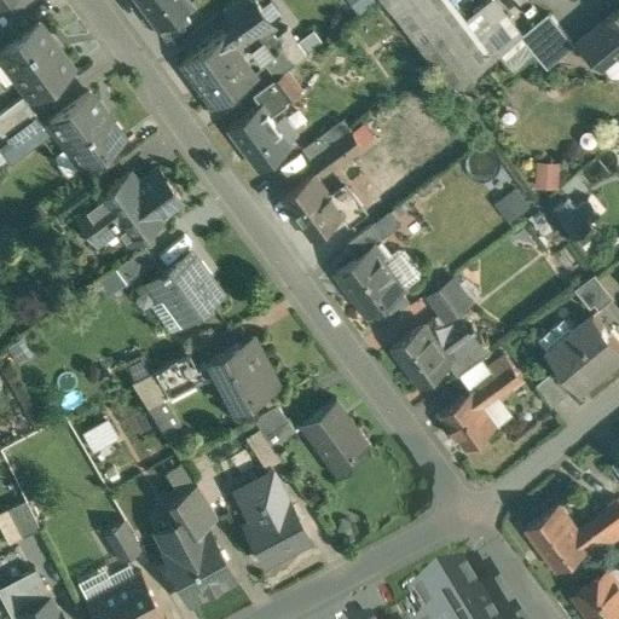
[(137,0),(157,28),(158,27),(166,36),(183,25),(181,25),(189,19),(181,10),(191,3),(190,3),(192,0),(137,0)]
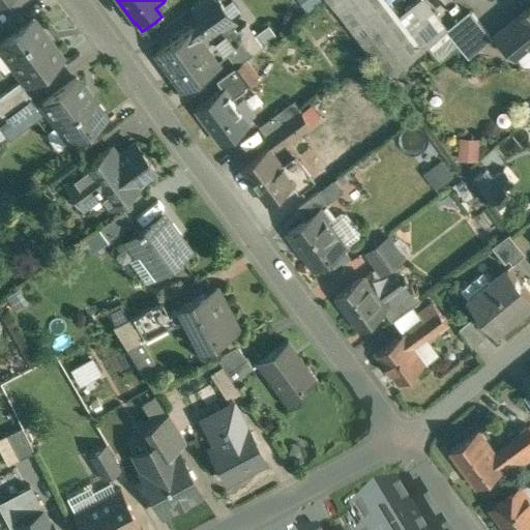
[(221,0),(202,0),(192,8),(200,21),(224,4),(221,0)]
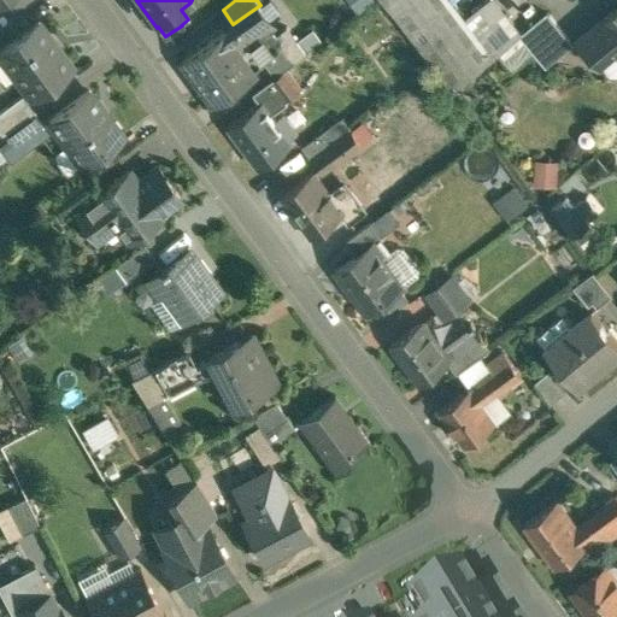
[(351,0),(362,12),(377,0),(376,0),(351,0)]
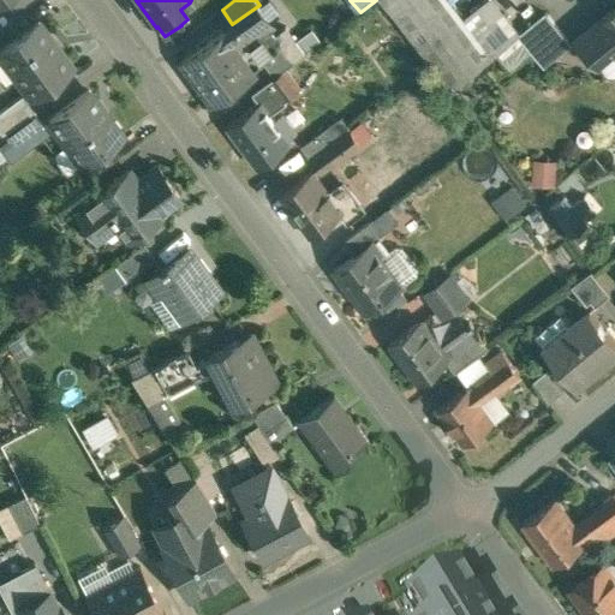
[(449,0),(382,0),(452,90),(518,36),(519,35),(503,15),(476,35),(449,0)]
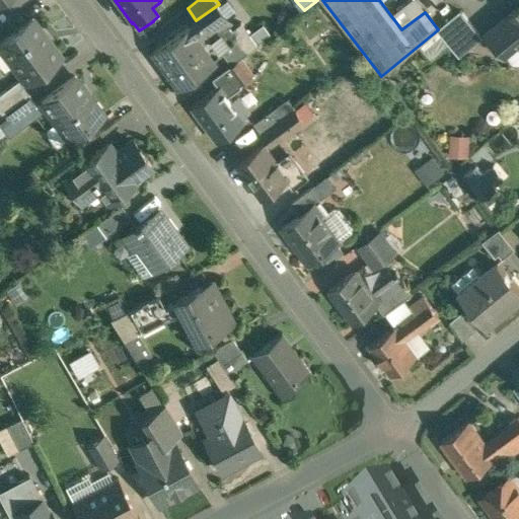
[(189,24),(152,52),(178,88),(215,62),(202,44),(228,24),(216,7),(220,5),(219,4),(196,20),(189,25),(189,24)]
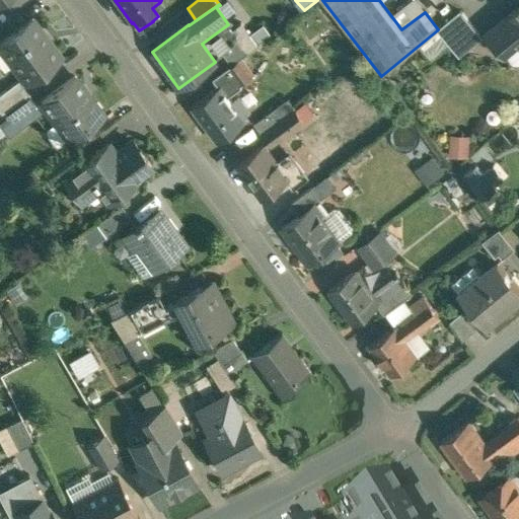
[(518,5),(487,32),(503,53),(504,53),(518,41),(518,40),(518,5)]
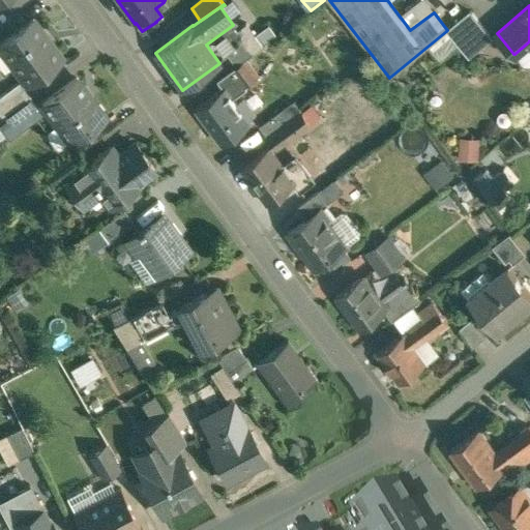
[(447,30),(446,31),(469,59),(493,39),(470,11),(447,30)]
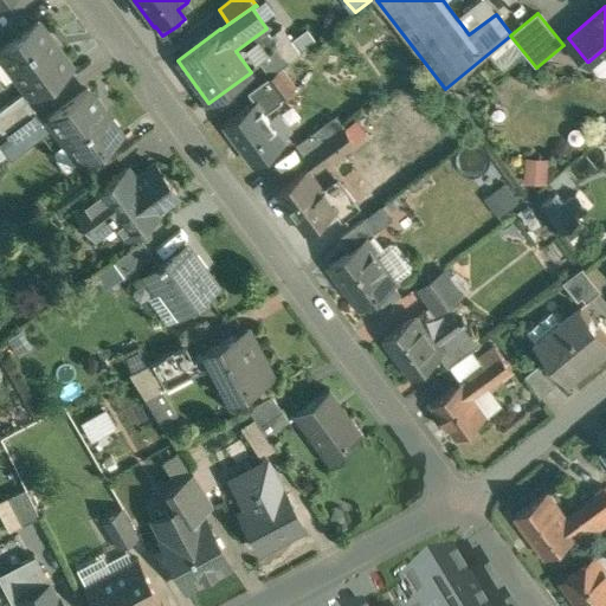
[(71,66),(38,23),(0,50),(0,55),(31,96),(71,66)]
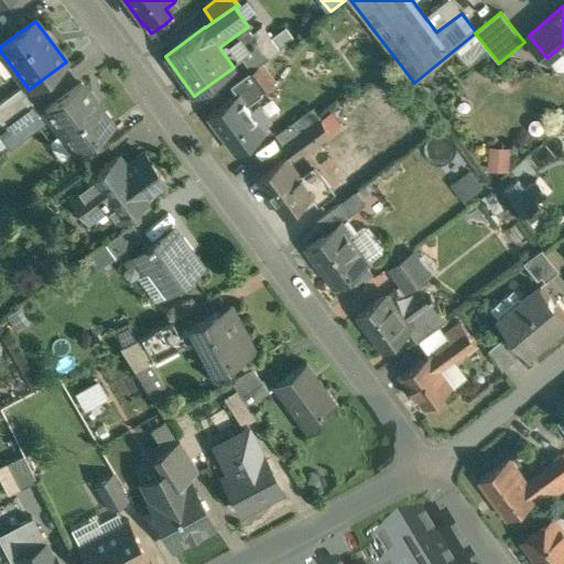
[(262,24),(234,45),(252,71),(261,64),(281,50),(262,24)]
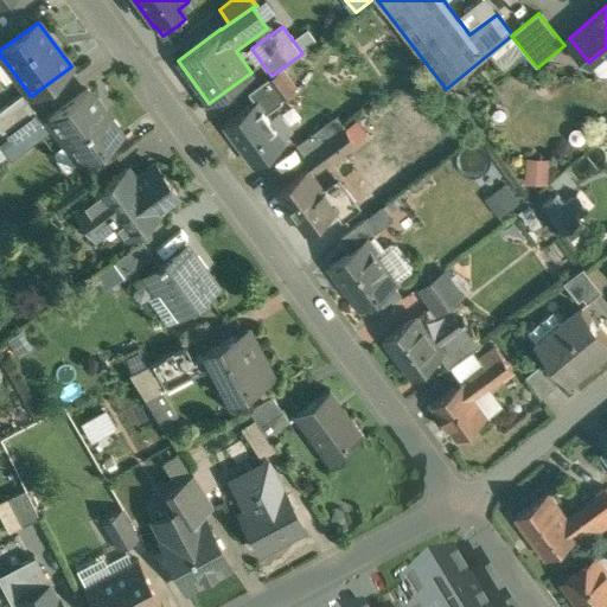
[(606,46),(606,48),(589,62),(600,75),(606,76),(606,75),(606,46)]
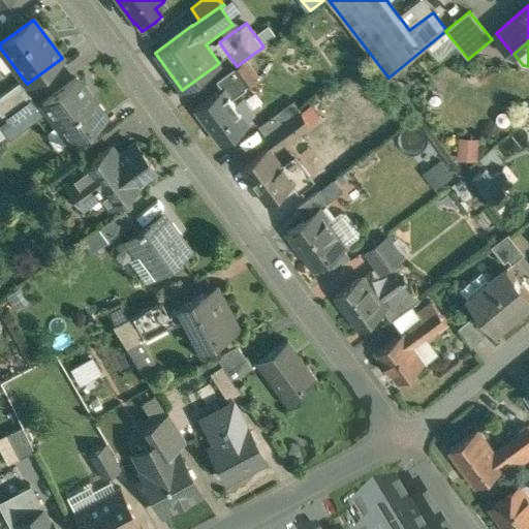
[(237,66),(231,69),(245,87),(249,84),(258,76),(245,60),(237,66)]
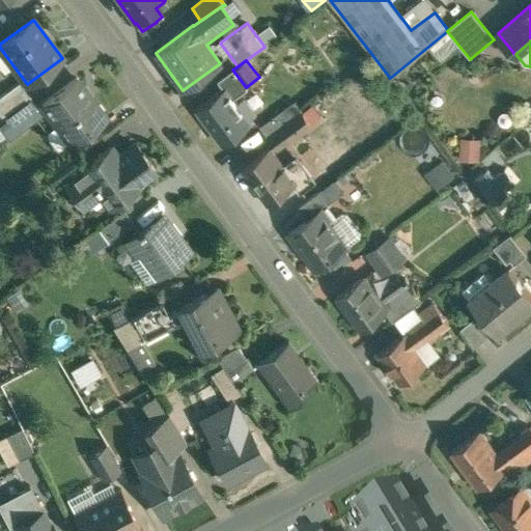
[(224,88),(197,108),(223,143),(251,122),(249,119),(254,115),(245,102),(256,92),(250,84),(246,87),(232,70),(219,80),(224,88)]
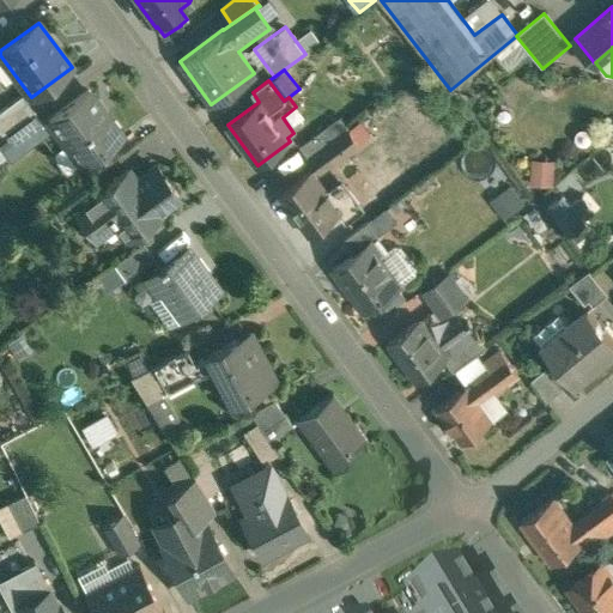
[(89,90),(48,120),(49,122),(53,120),(70,141),(66,144),(82,165),(122,135),(89,90)]
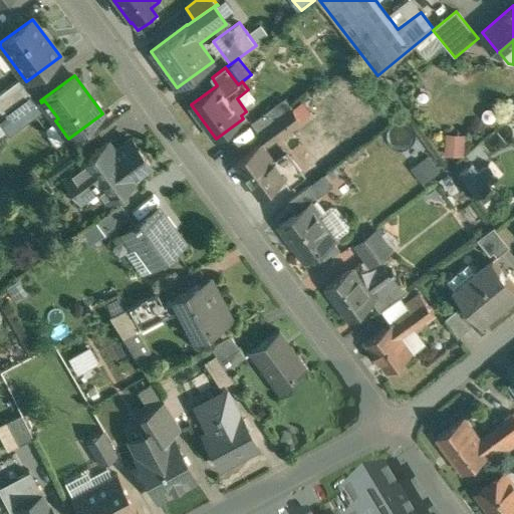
[(18,79),(0,92),(0,115),(29,94),(18,79)]
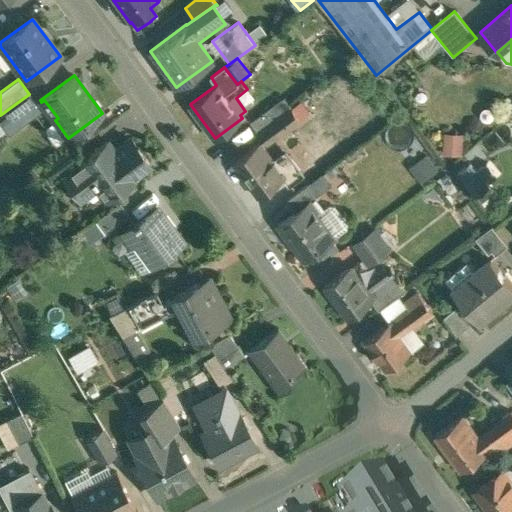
[(29,94),(0,115),(0,122),(7,133),(40,109),(29,94)]
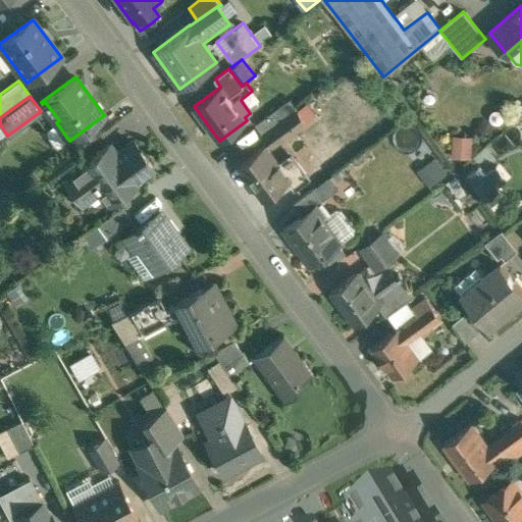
[(280,122),(276,126),(284,138),(306,121),(298,110),(280,122)]
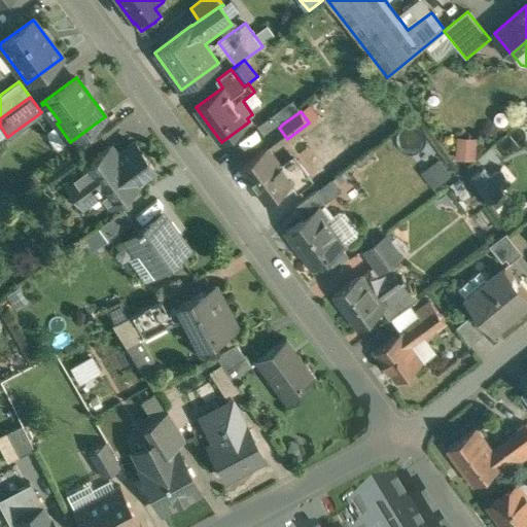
[(275,113),(257,126),(266,136),(278,127),(279,128),(283,124),(275,113)]
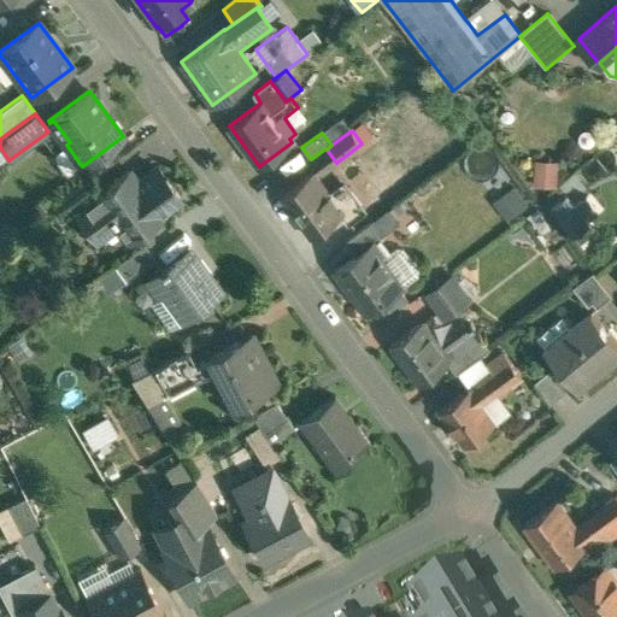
[(560,144),(535,144),(534,168),(560,168),(560,144)]
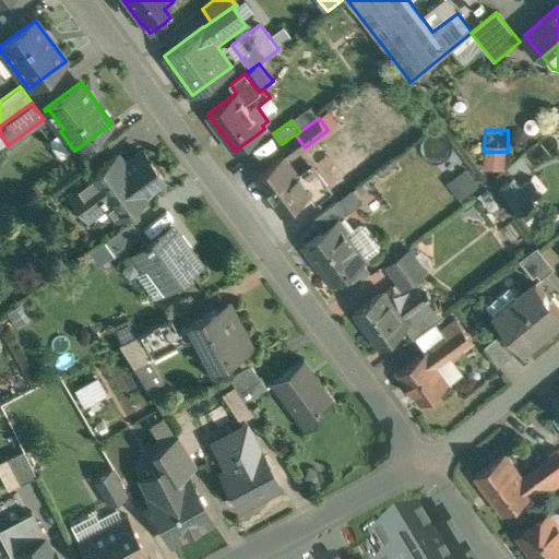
[(423,140),(427,163),(454,156),(449,133),(423,140)]
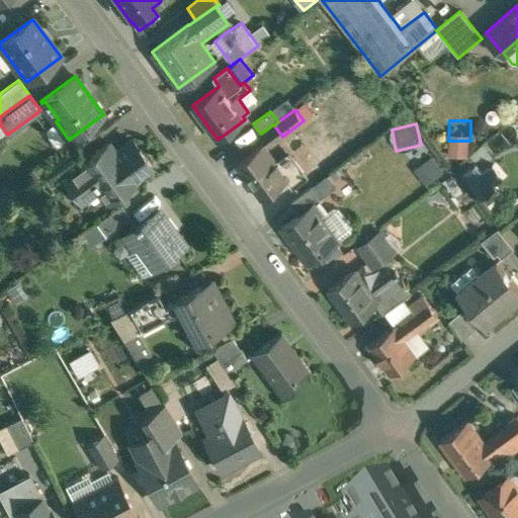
[(273,124),(261,134),(270,146),(282,137),(274,125),(273,124)]
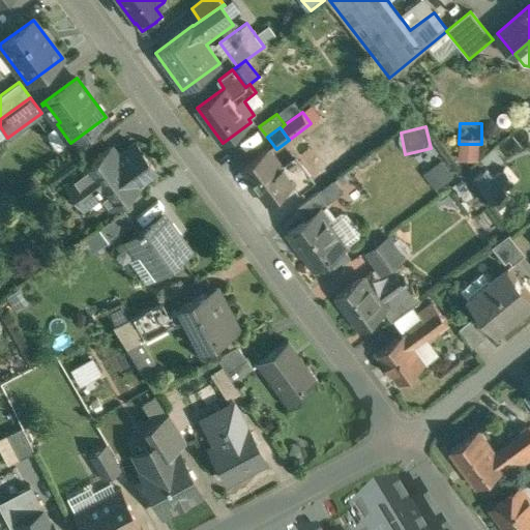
[(84,166),(64,180),(65,181),(79,199),(95,186),(109,205),(139,183),(124,164),(123,165),(112,148),(113,147),(112,146),(84,166)]
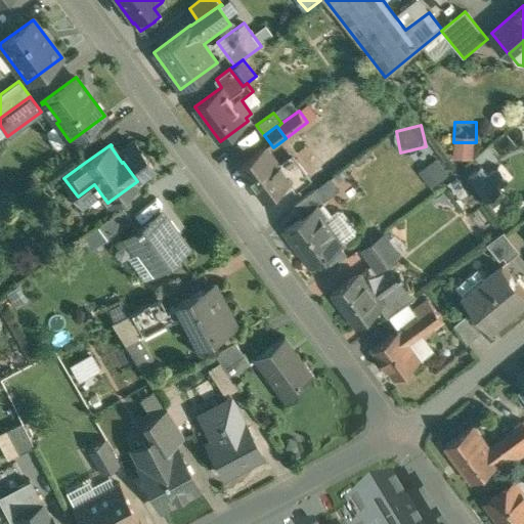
[(266,146),(238,166),(264,202),(291,182),(296,189),(310,179),(297,160),(291,164),(287,159),(279,164),(266,146)]
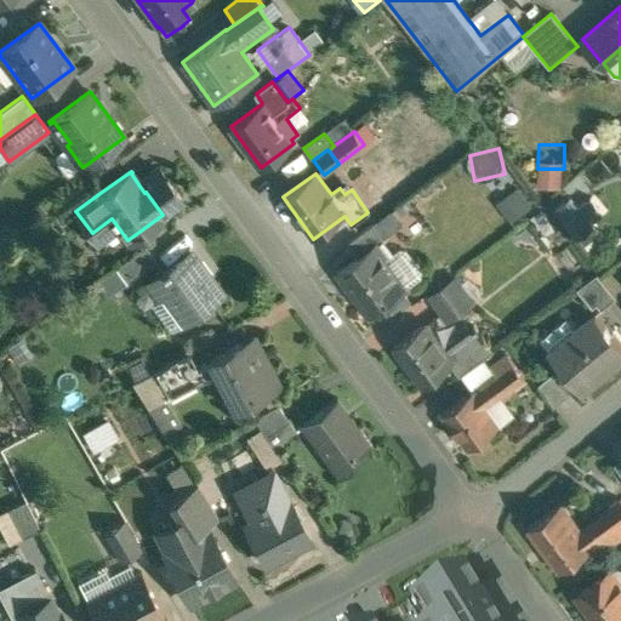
[(513,223),(534,208),(519,188),(499,204),(513,223)]
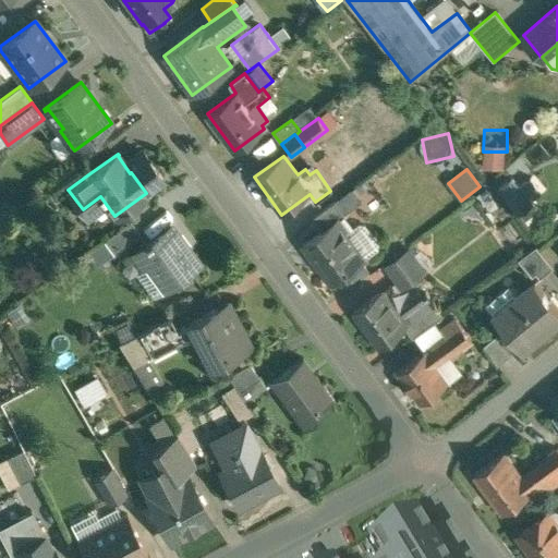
[(533,178),(522,186),(514,178),(500,190),(521,214),(546,193),(533,178)]
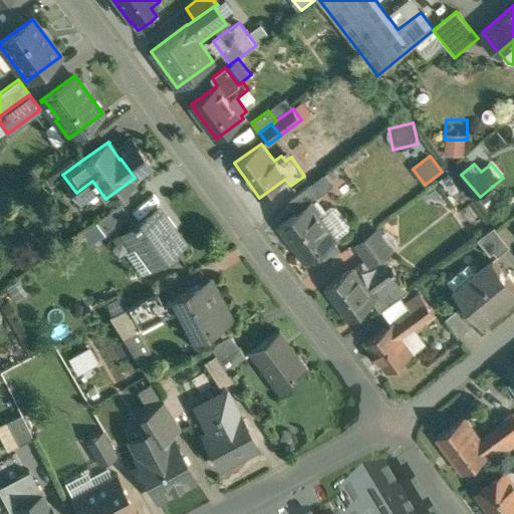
[(308,186),(287,201),(296,213),(310,203),(311,204),(317,199),(308,186)]
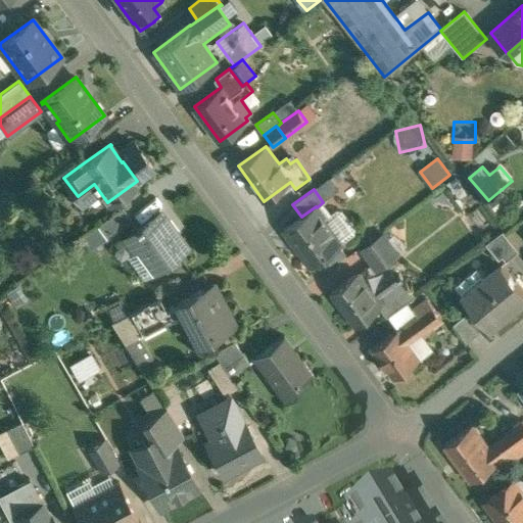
[(122,206),(97,225),(106,238),(132,220),(122,206)]
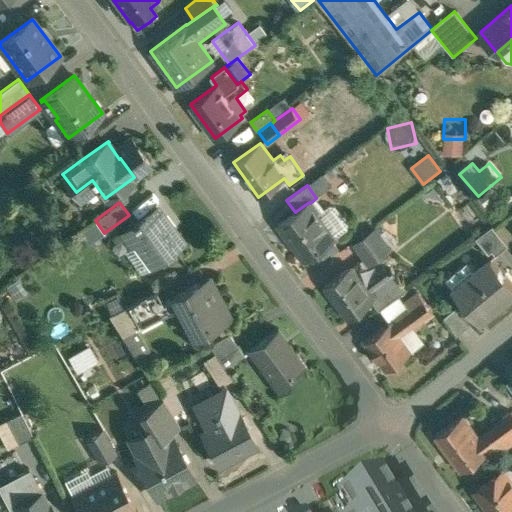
[(295,212),(278,224),(304,259),(335,236),(318,214),(310,203),(309,202),(295,212)]
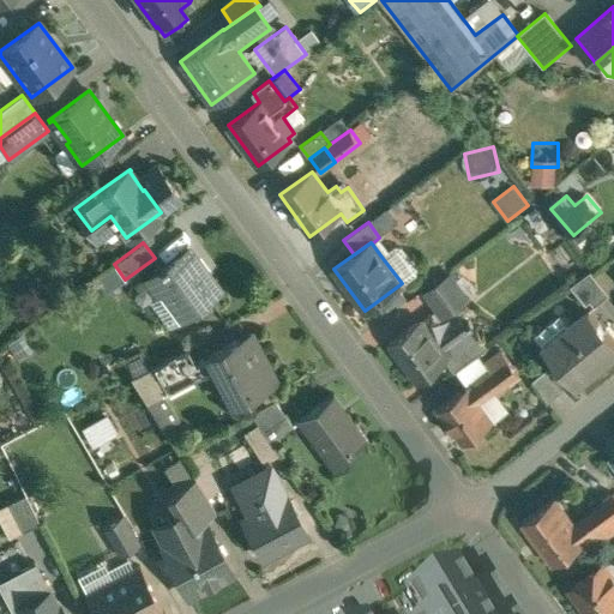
[(401,247),(396,246),(381,257),(402,283),(415,274),(416,268),(401,247)]
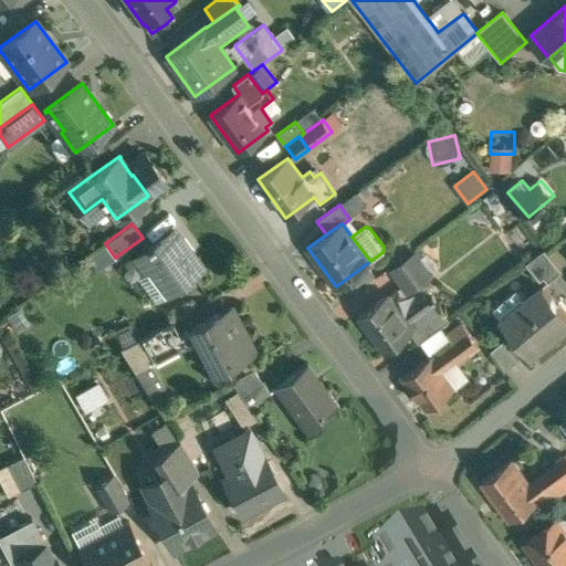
[(201,268),(173,228),(147,245),(148,248),(136,257),(147,271),(148,272),(154,268),(170,291),(201,268)]
